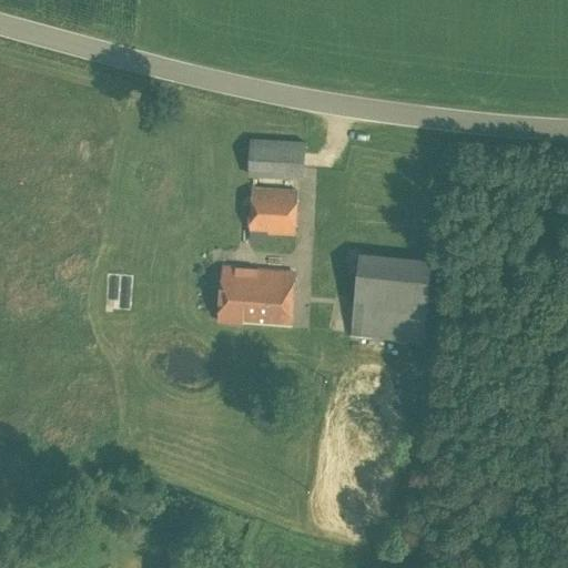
[(303,178),(304,142),(251,140),(250,175),(303,178)]
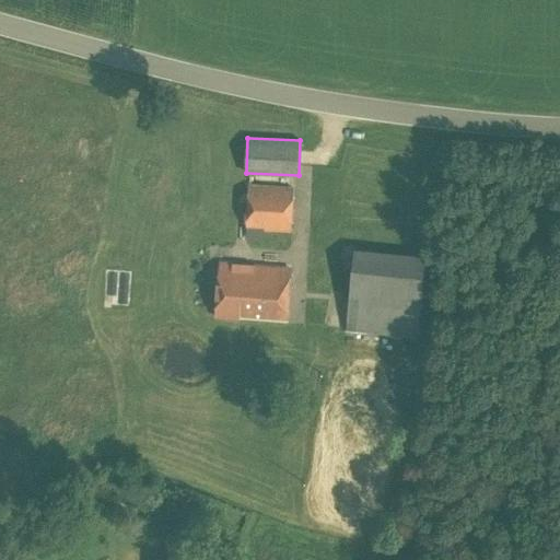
[(293,187),(249,185),(246,237),(264,238),(264,229),(291,231),(293,187)]
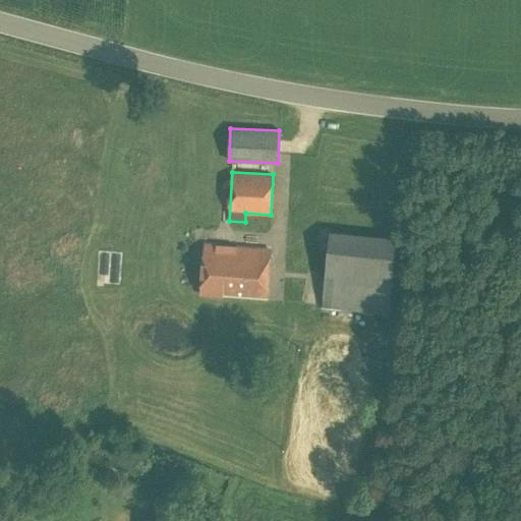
[(388,314),(396,238),(330,231),(322,307),(388,314)]
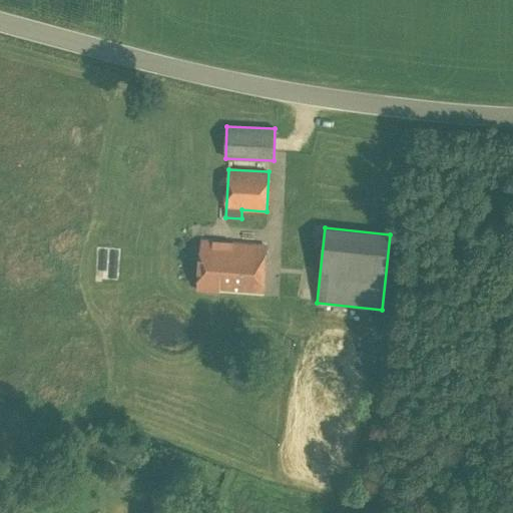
[(263,292),(266,246),(202,241),(198,290),(218,292),(218,289),(263,292)]
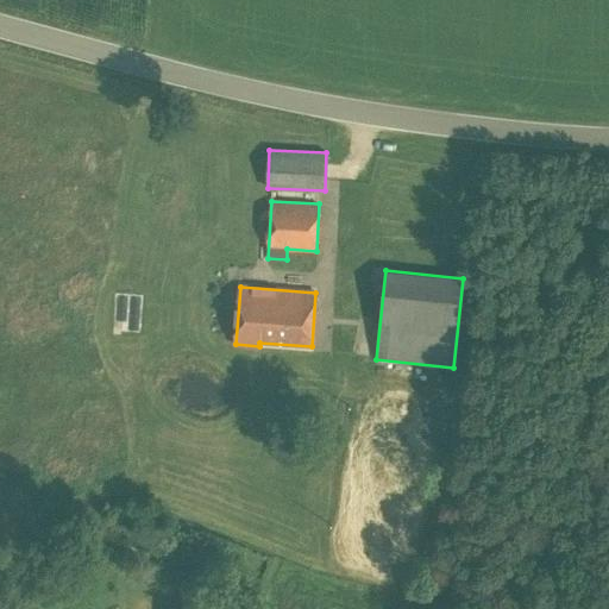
[(211,608),(199,596),(184,608),(211,608)]
